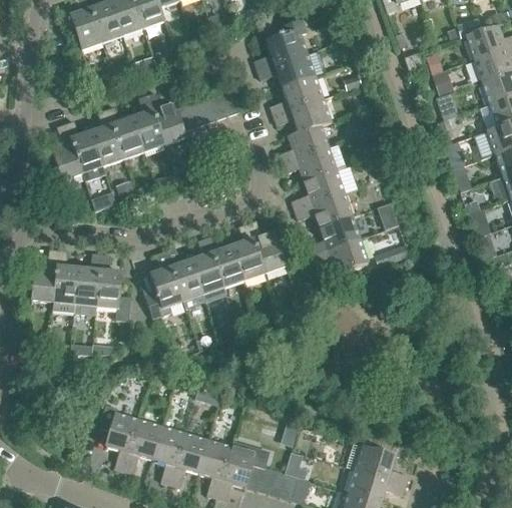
[(70,15),(81,49),(102,41),(88,0),(78,0),(81,11),(70,15)]
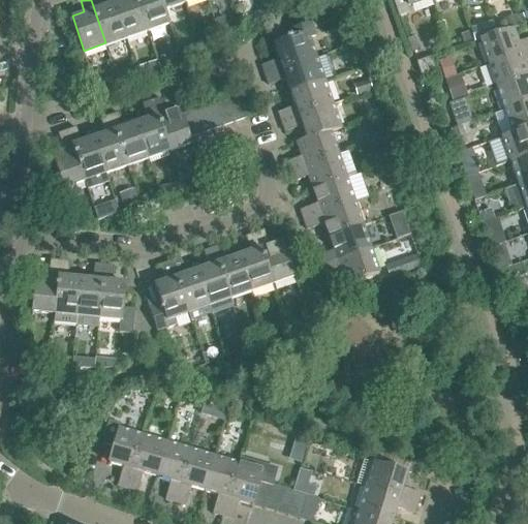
[(91,0),(105,42),(126,36),(115,1),(102,5),(100,0),(91,0)]
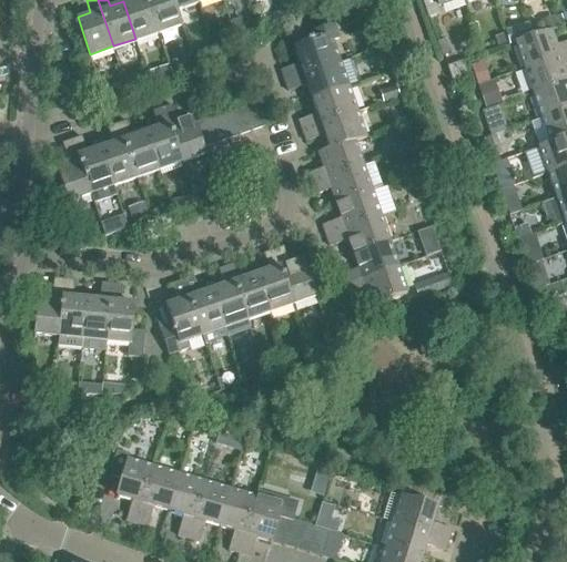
[(123,1),(135,39),(159,31),(148,0),(127,0),(123,1)]
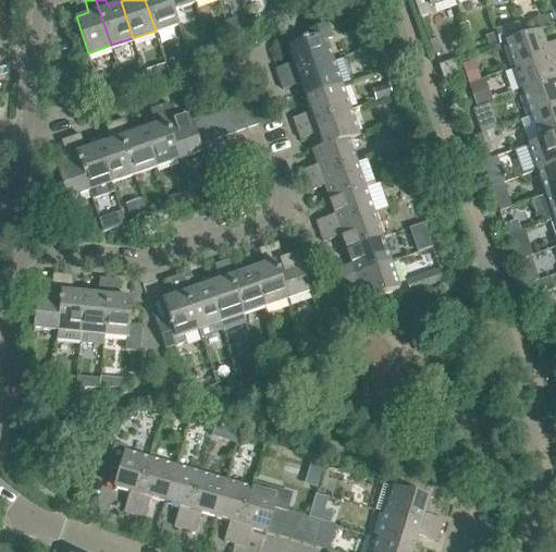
[(145,0),(156,31),(180,22),(174,7),(173,7),(171,0),(145,0)]
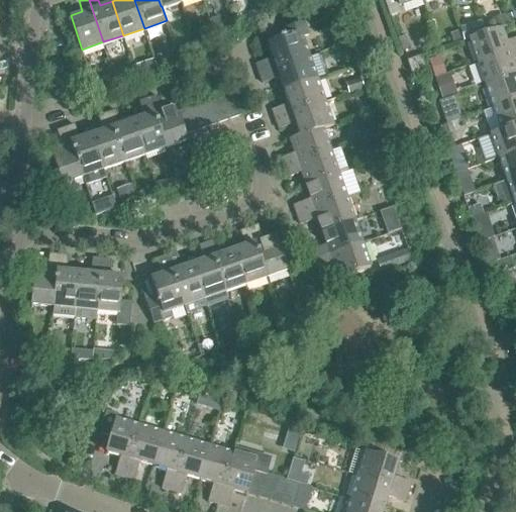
[(386,0),(391,12),(401,9),(402,8),(401,3),(409,0),(386,0)]
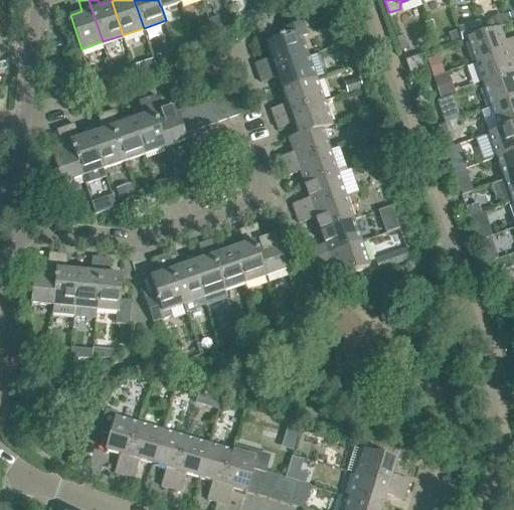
[(251,10),(253,15),(261,13),(258,4),(253,5),(251,10)]
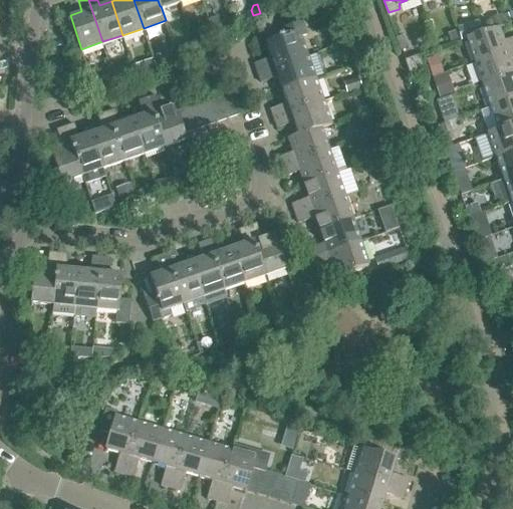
[(512,8),(504,11),(507,20),(512,18),(512,8)]
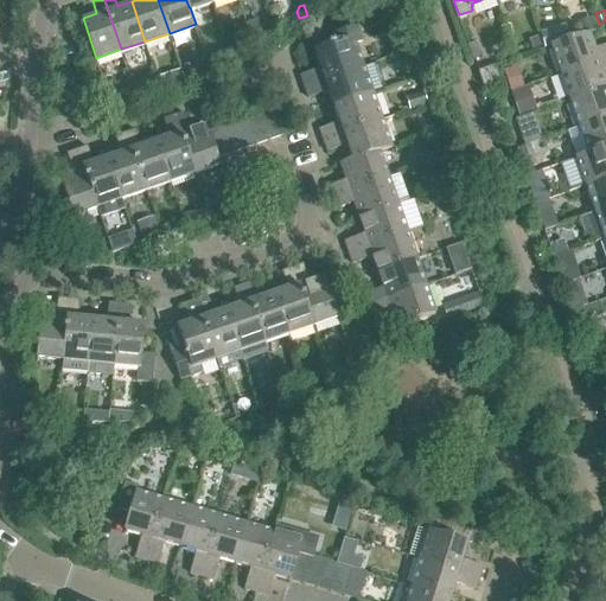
[(593,11),(579,17),(584,30),(597,25),(593,13),(593,11)]
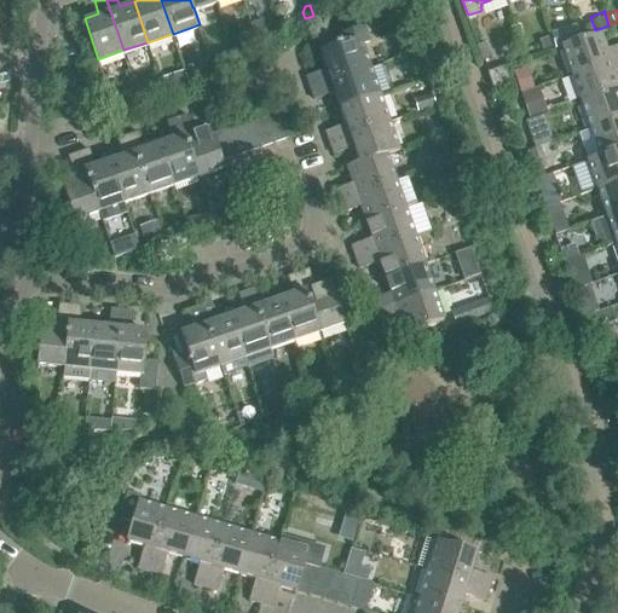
[(256,35),(281,27),(278,18),(254,27),(256,35)]
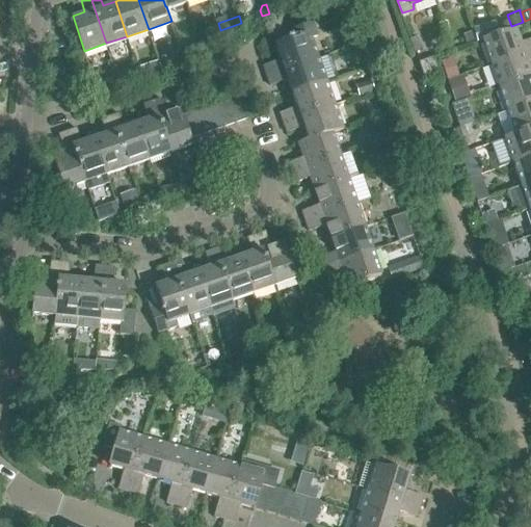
[(288,35),(289,37),(276,42),(281,56),(263,62),(267,72),(318,54),(311,34),(317,32),(313,20),(290,28),(292,34),(288,35)]
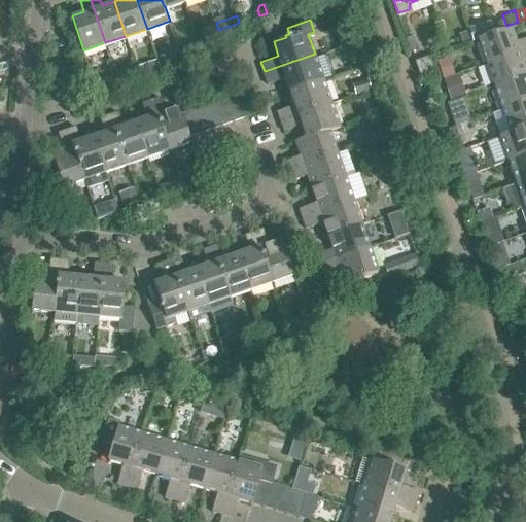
[(343,44),(353,40),(348,25),(338,28),(343,44)]
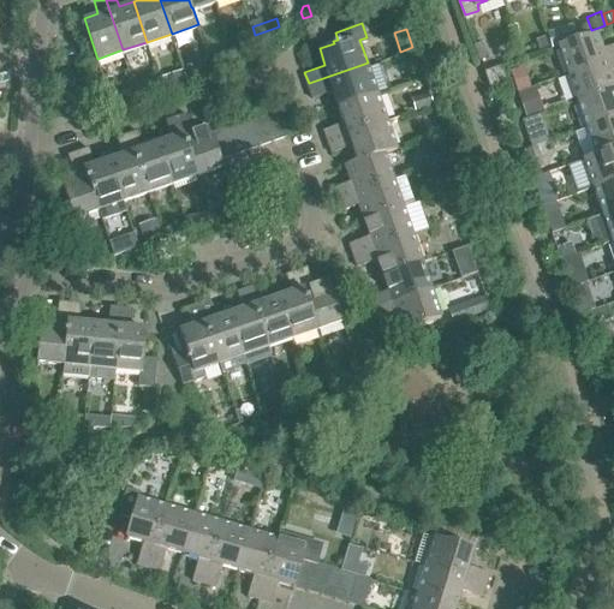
[(561,29),(547,34),(550,43),(565,39),(561,29)]
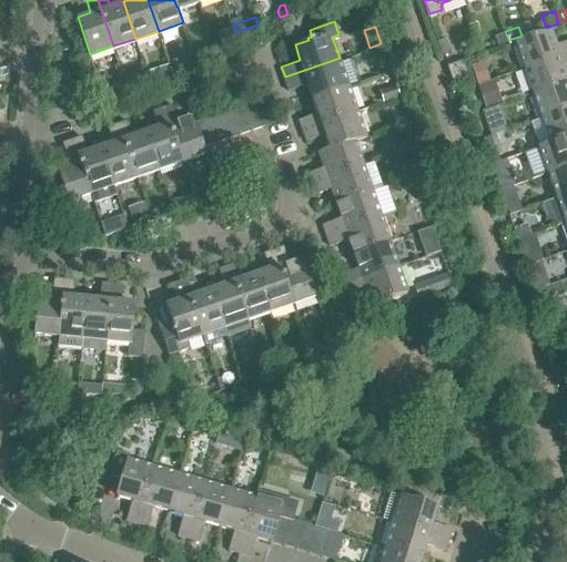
[(515,40),(524,65),(566,50),(566,38),(557,42),(552,27),(515,40)]
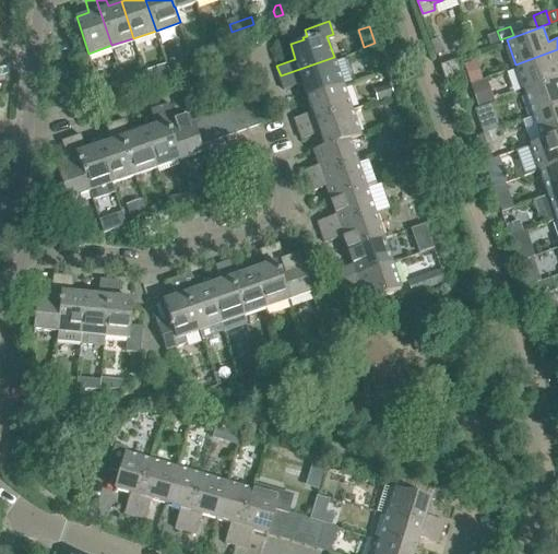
[(500,39),(497,31),(486,34),(489,43),(500,39)]
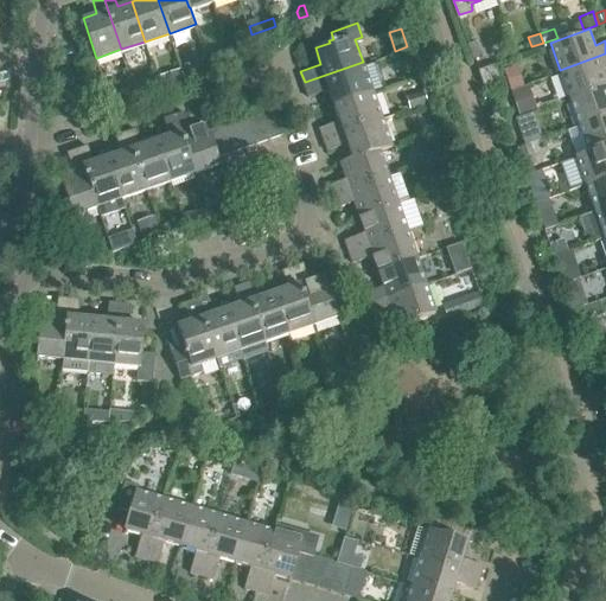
[(467,38),(472,52),(482,49),(477,36),(467,38)]
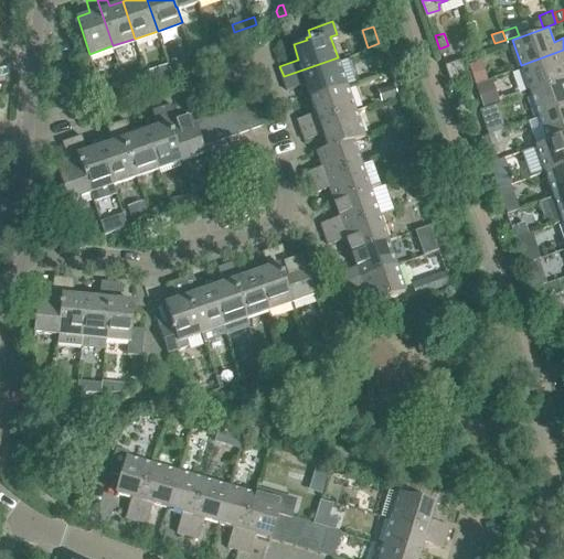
[(563,50),(521,65),(530,92),(563,78),(563,68),(562,63),(563,62),(563,50)]
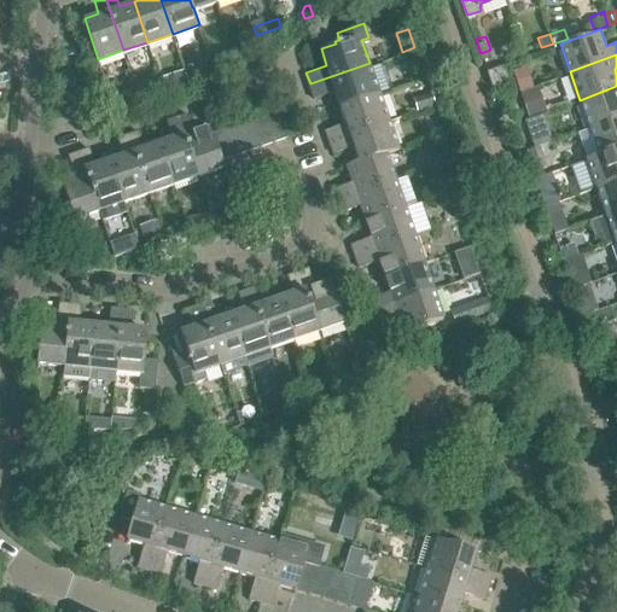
[(339,104),(379,91),(370,63),(310,83),(314,94),(335,87),(339,104)]
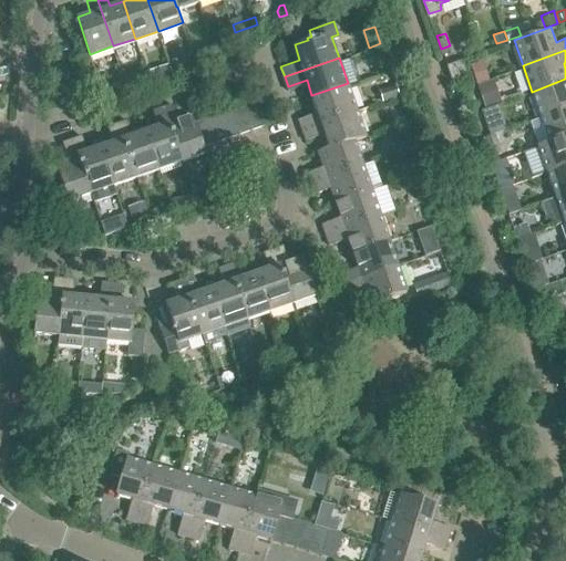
[(451,78),(466,72),(462,58),(446,63),(451,78)]
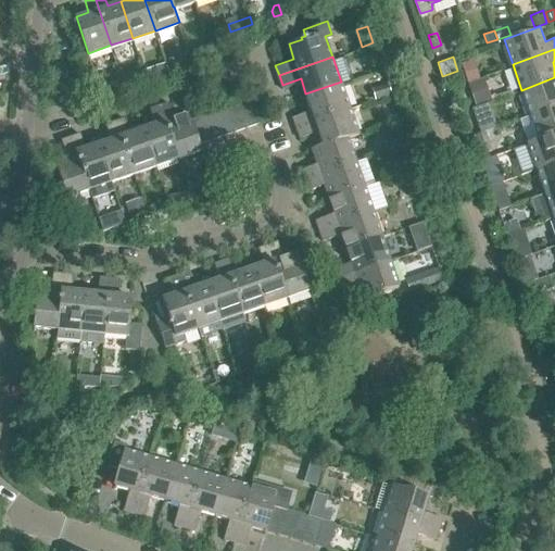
[(480,75),(474,57),(462,61),(468,79),(480,75)]
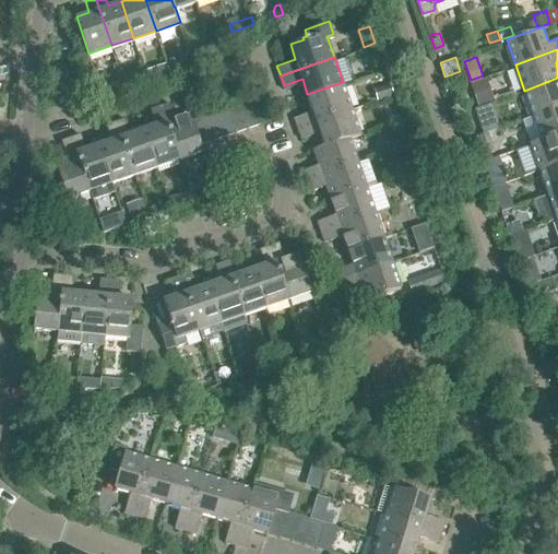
[(155,77),(168,71),(164,58),(151,63),(155,77)]
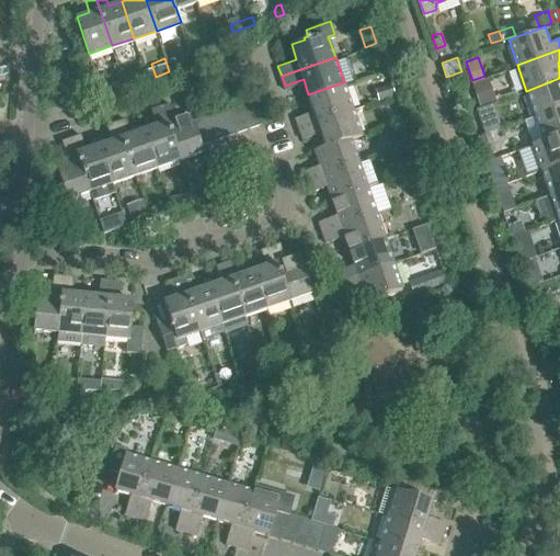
[(180,68),(176,59),(168,63),(170,71),(180,68)]
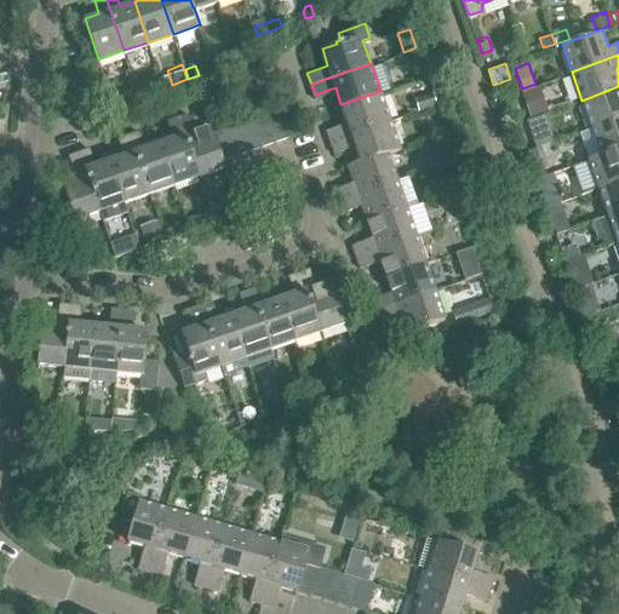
[(141,96),(164,87),(160,76),(137,84),(141,96)]
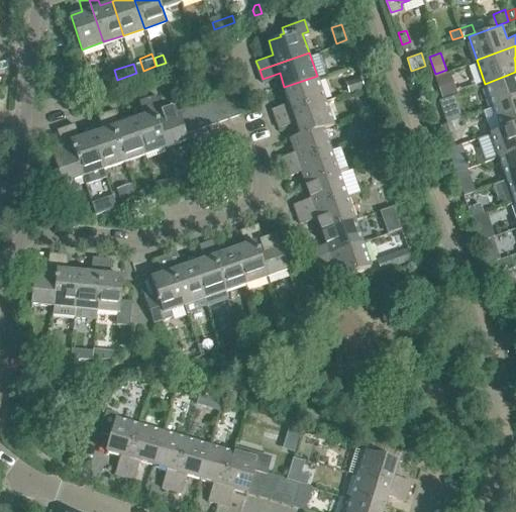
[(114,70),(101,75),(104,85),(117,80),(114,70)]
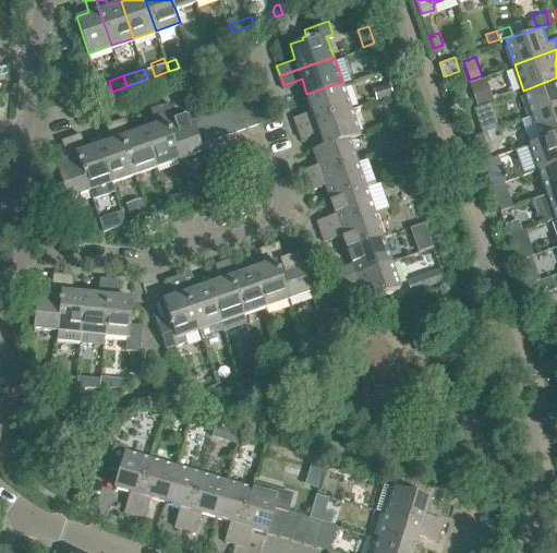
[(485,75),(470,81),(477,103),(493,97),(485,75)]
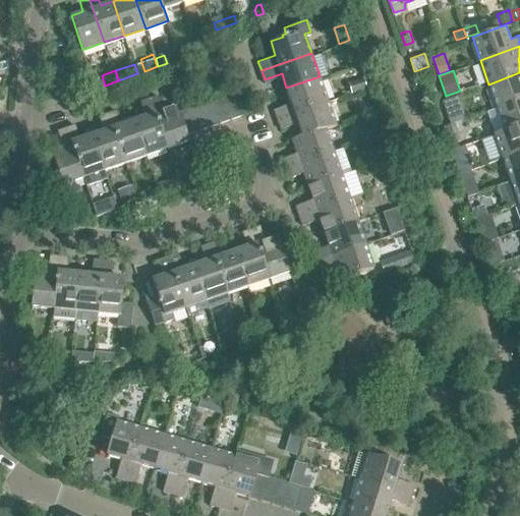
[(519,72),(488,84),(497,108),(519,99),(519,72)]
